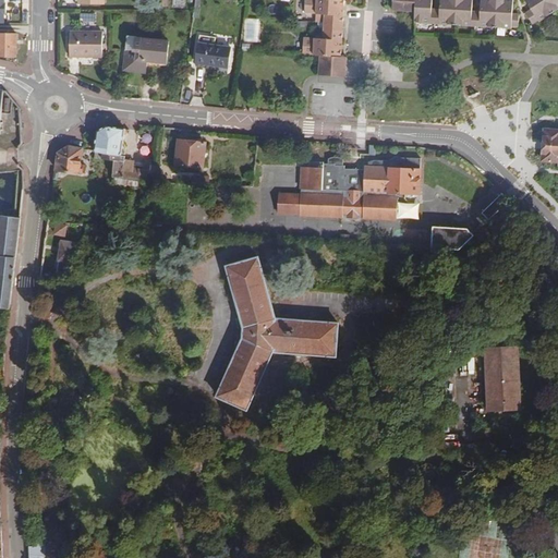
[(327,23),(343,24),(344,0),(308,0),(307,13),(319,14),(318,22),(327,23)]
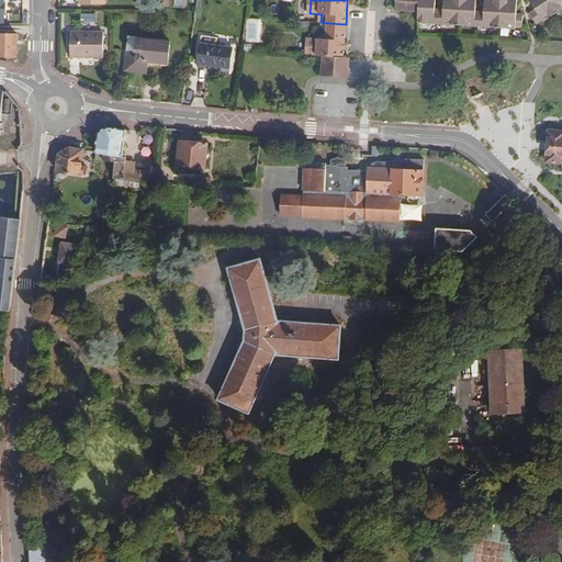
[(400,8),(400,0),(395,0),(395,10),(418,12),(418,9),(400,8)]
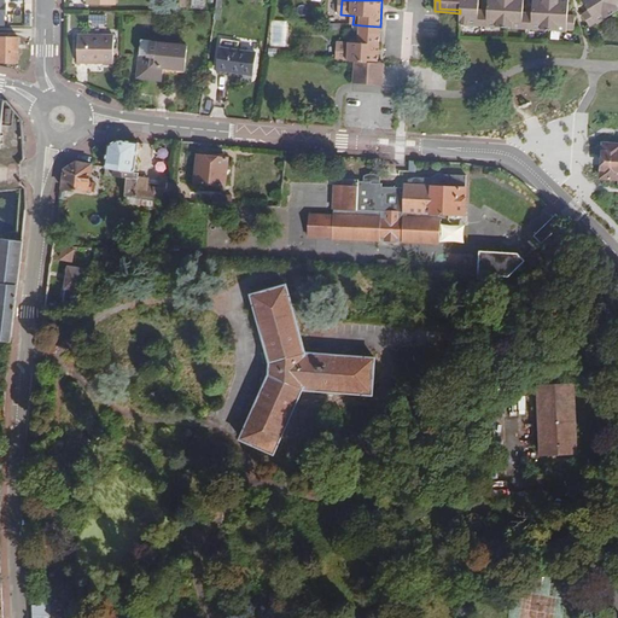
[(478,0),(460,0),(460,10),(460,13),(459,24),(473,25),(477,22),(478,22),(482,22),(483,15),(478,15),(478,10),(478,0)]
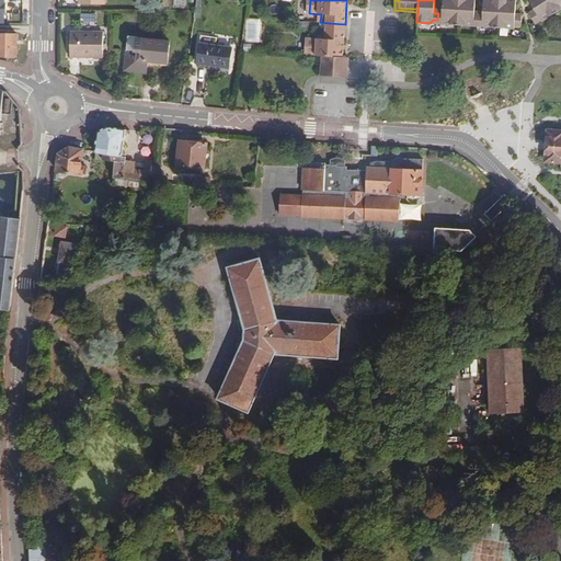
[(445,24),(458,25),(459,0),(443,0),(443,10),(442,13),(438,13),(437,20),(442,20),(442,21),(445,24)]
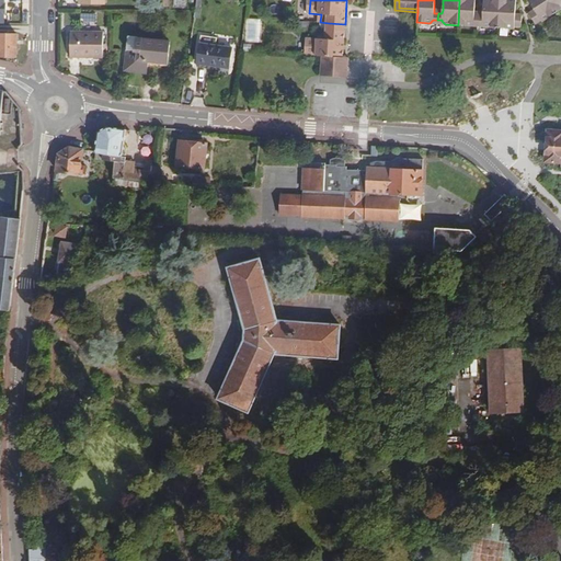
[(474,0),(459,0),(458,25),(470,25),(474,23),(474,22),(479,22),(479,15),(474,15),(474,11),(474,0)]
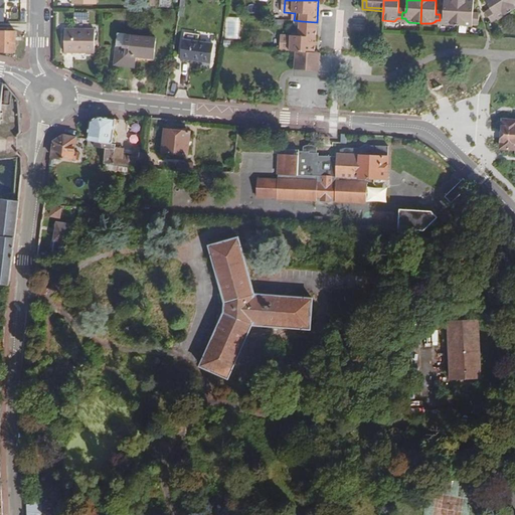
[(446,24),(458,25),(459,0),(444,0),(444,11),(444,14),(440,14),(440,20),(443,20),(443,21),(446,24)]
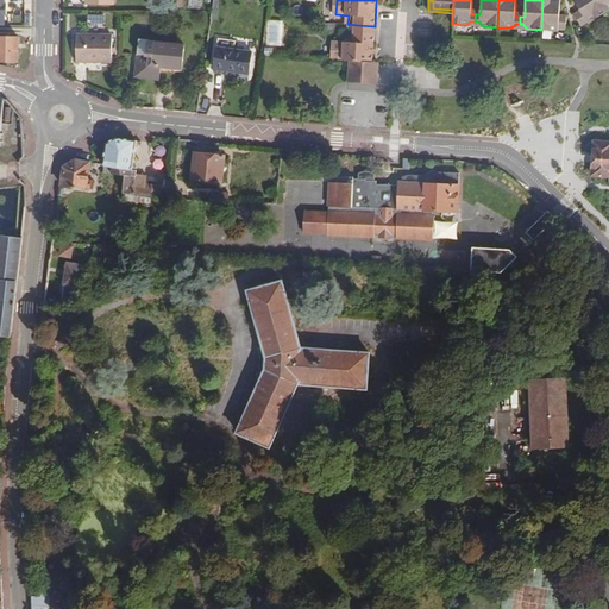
[(560,0),(542,0),(541,30),(559,31),(559,29),(566,30),(566,20),(559,19),(559,16),(560,0)]
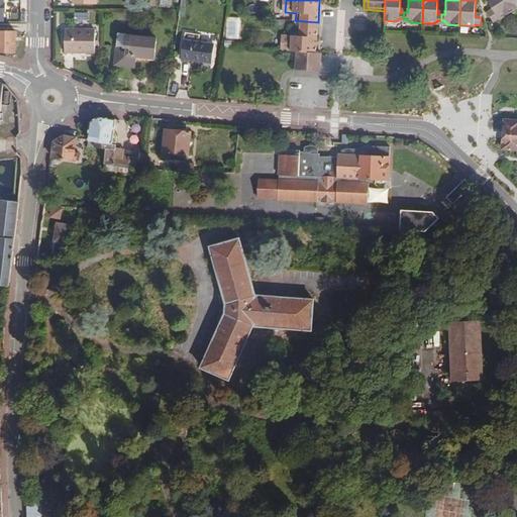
[(500,20),(512,12),(504,0),(487,0),(493,9),(494,12),(489,15),(493,22),(499,18),(500,20)]
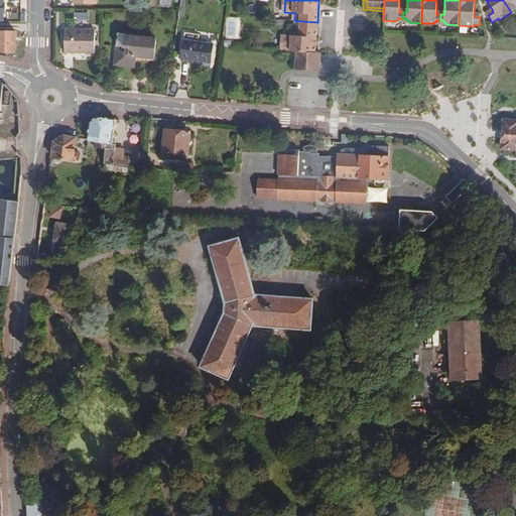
[(515,0),(503,0),(511,12),(515,8),(515,0)]
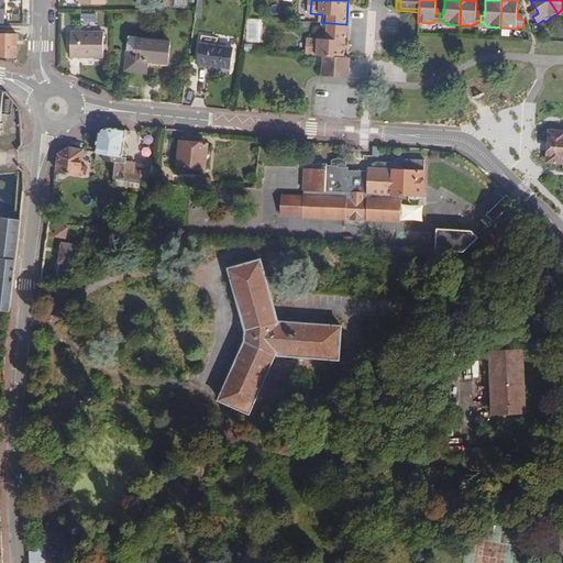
[(96,12),(81,12),(81,22),(96,21),(96,12)]
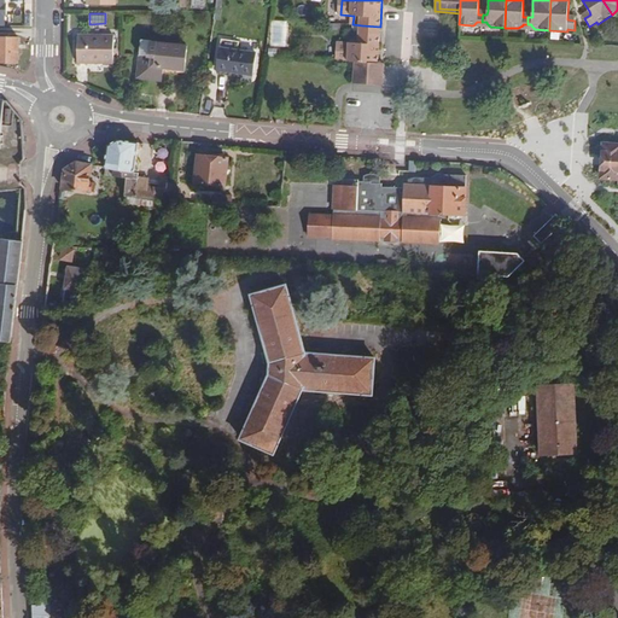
[(270,19),(269,46),(287,46),(289,21),(270,19)]
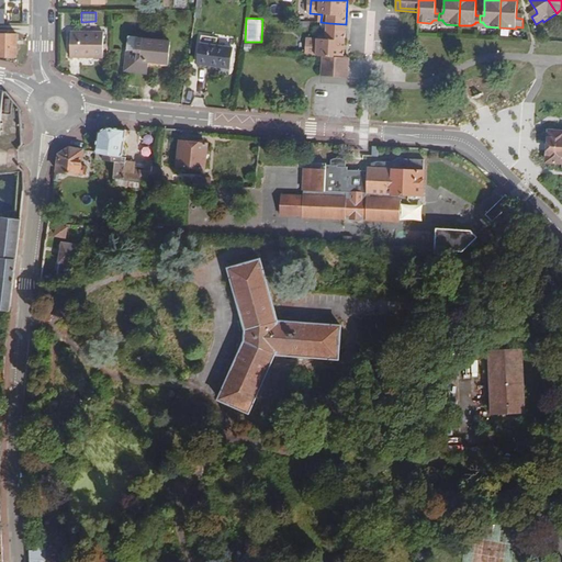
[(346,32),(346,24),(329,23),(328,31),(346,32)]
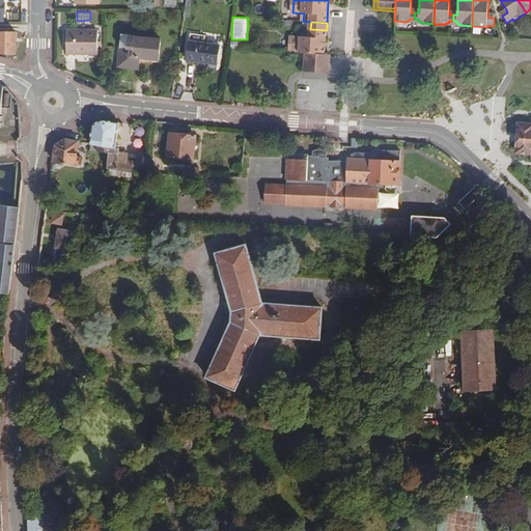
[(289,36),(288,52),(305,53),(325,54),(327,30),(310,29),(310,37),(289,36)]
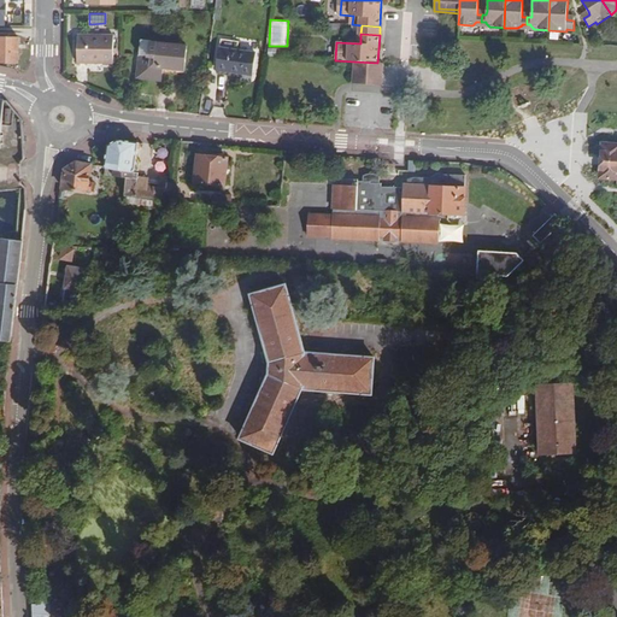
[(21,36),(0,35),(0,60),(19,64),(21,36)]
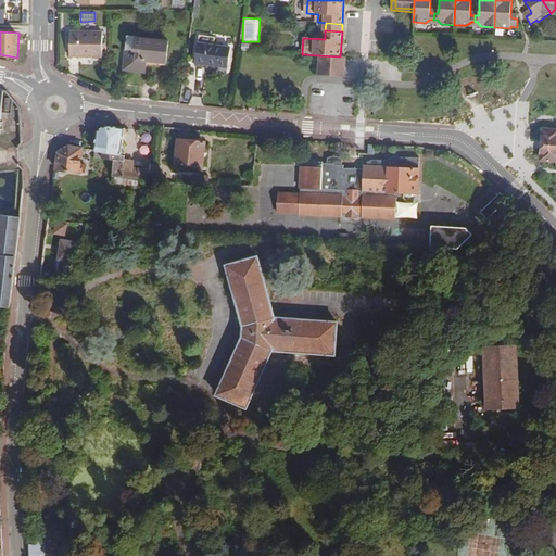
[(102,57),(102,32),(70,32),(70,57),(78,57),(78,55),(93,55),(93,57),(102,57)]
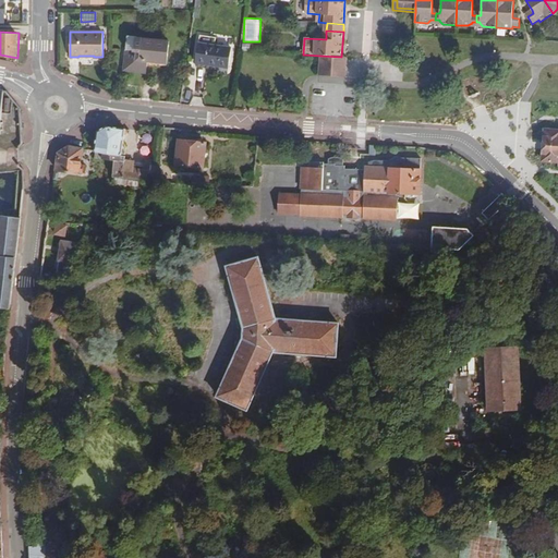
[(158,62),(167,63),(169,41),(136,38),(135,50),(126,50),(124,70),(145,72),(146,65),(157,67),(158,62)]
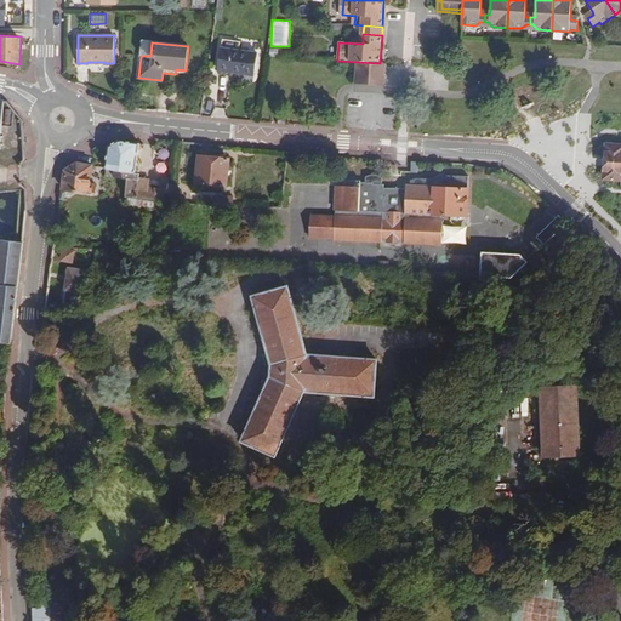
[(257,53),(221,49),(218,70),(255,75),(257,53)]
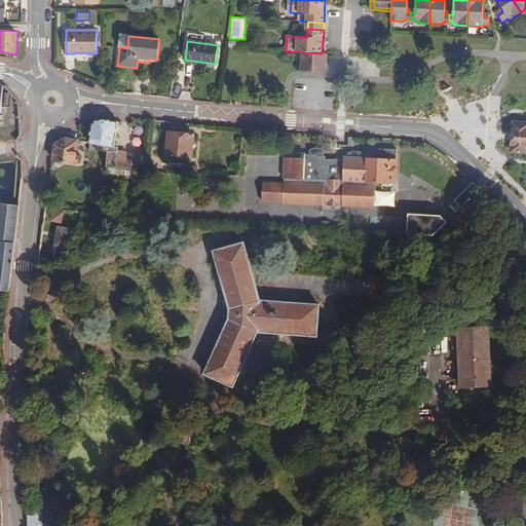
[(321,66),(322,53),(302,52),(301,68),(320,69),(320,66),(321,66)]
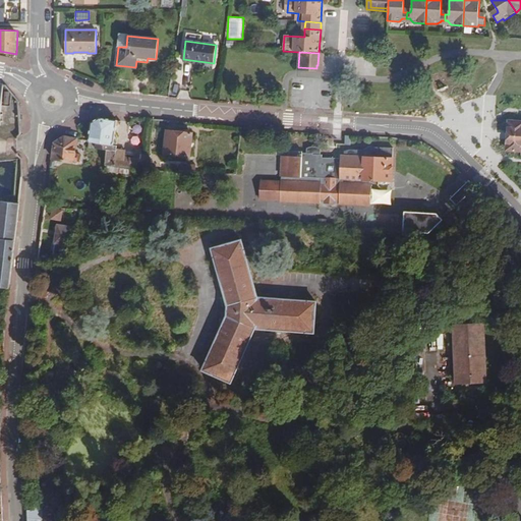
[(316,68),(298,67),(298,70),(323,71),(324,53),(319,53),(317,65),(316,65),(316,68)]
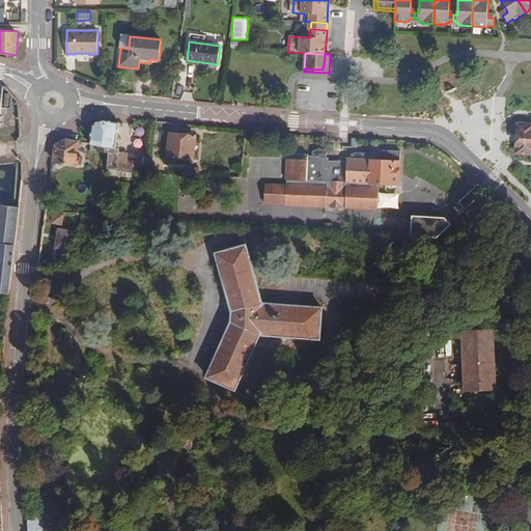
[(93,124),(90,144),(90,149),(109,152),(107,168),(139,173),(139,162),(127,160),(128,154),(118,151),(119,148),(115,148),(119,122),(102,119),(93,124)]
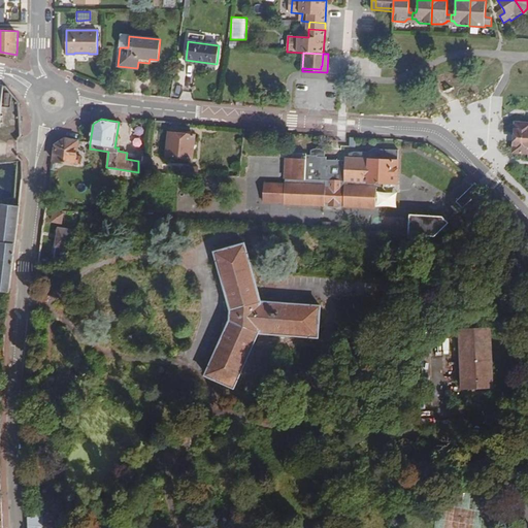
[(527,125),(516,124),(514,152),(527,153),(527,125)]
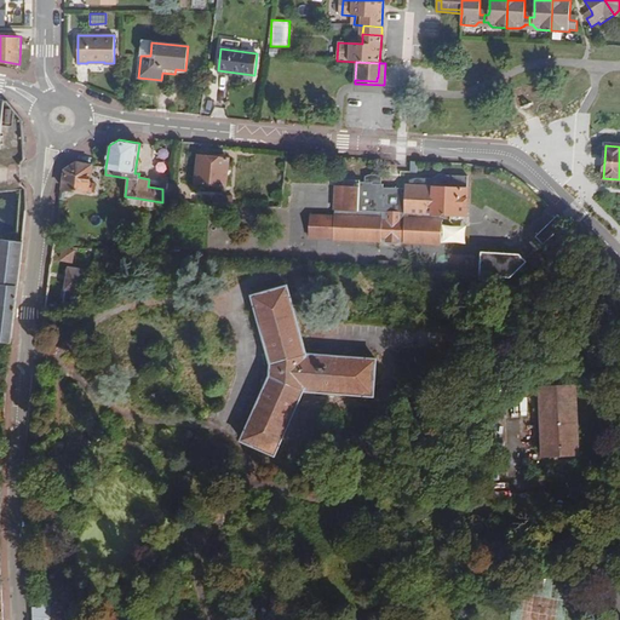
[(229,159),(218,158),(217,162),(212,161),(212,158),(199,155),(195,183),(204,183),(225,185),(229,159)]
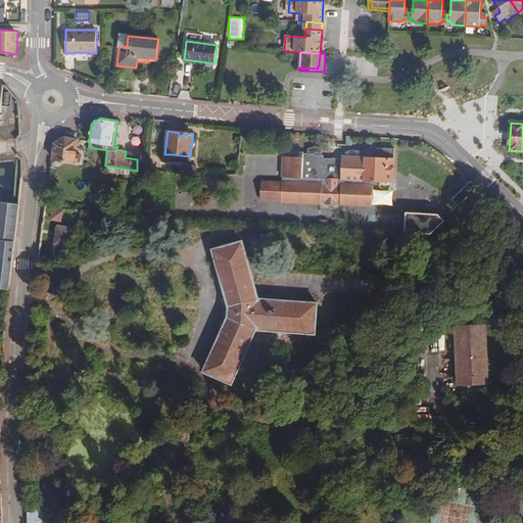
[(64,137),(55,143),(53,159),(80,163),(81,156),(81,155),(76,155),(79,139),(64,137)]
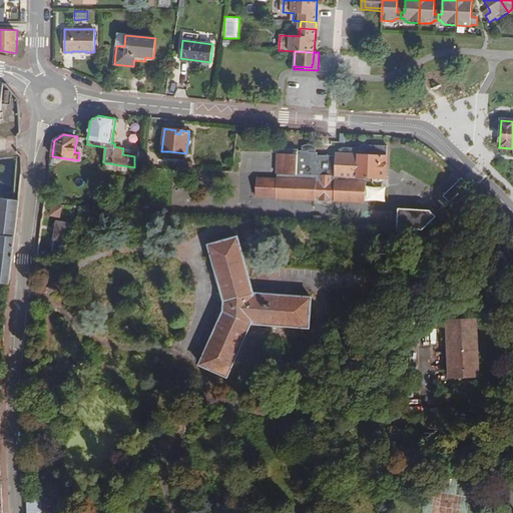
[(257,196),(277,197),(278,178),(258,177),(257,196)]
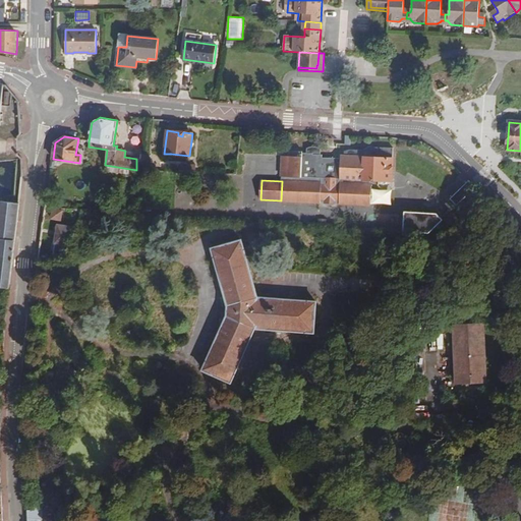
[(0,286),(9,287),(19,203),(0,199),(0,286)]
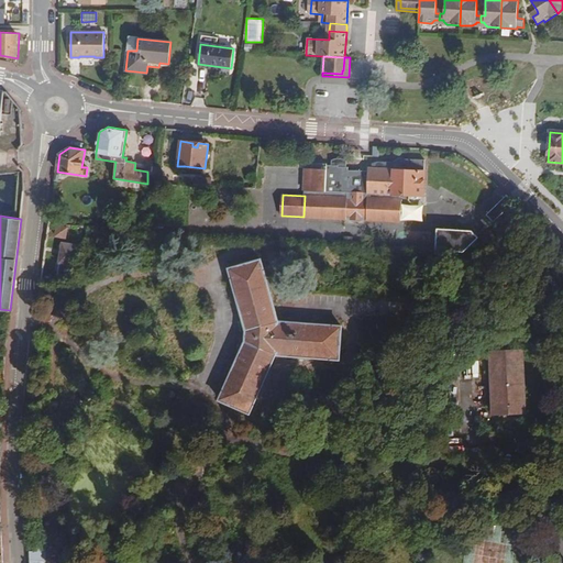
[(57,225),(55,236),(66,239),(67,228),(57,225)]
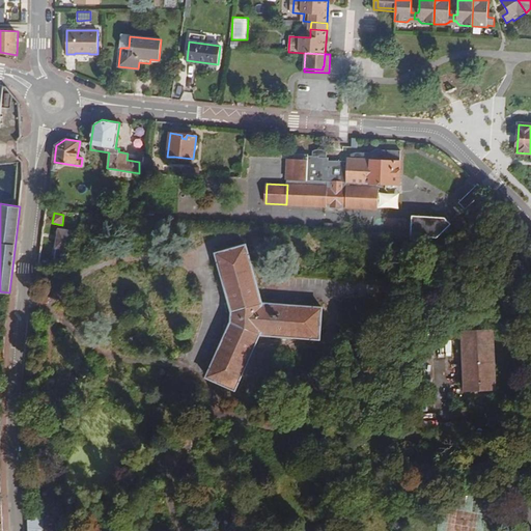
[(451,224),(445,217),(412,215),(411,235),(438,238),(451,224)]
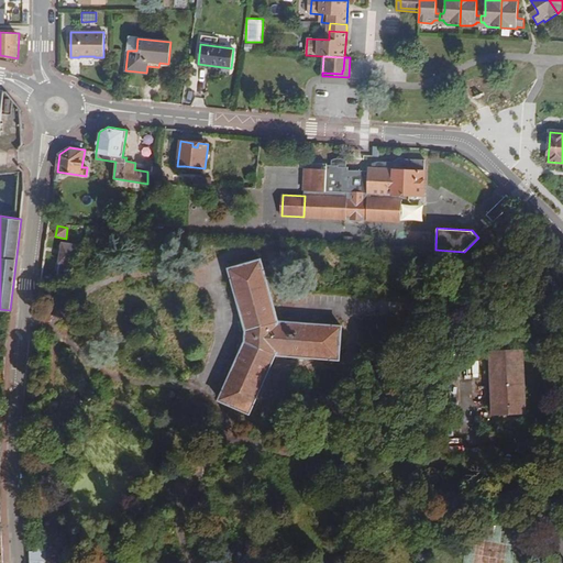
[(73,277),(77,245),(62,243),(57,275),(73,277)]
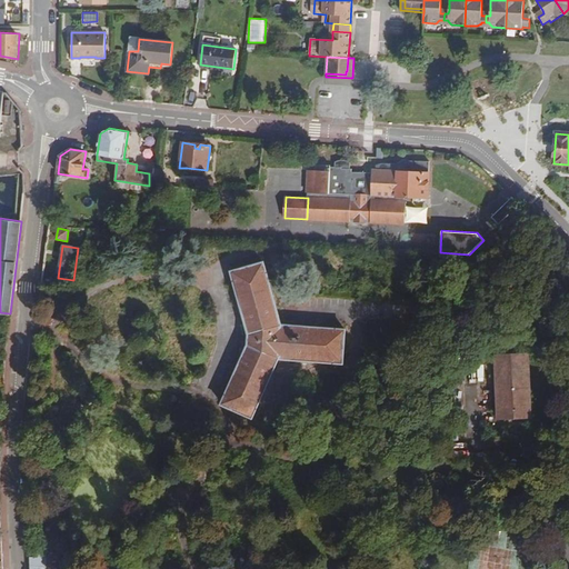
[(342,363),(345,330),(281,325),(263,262),(231,271),(249,335),(248,345),(222,405),(252,418),(278,358),(342,363)]
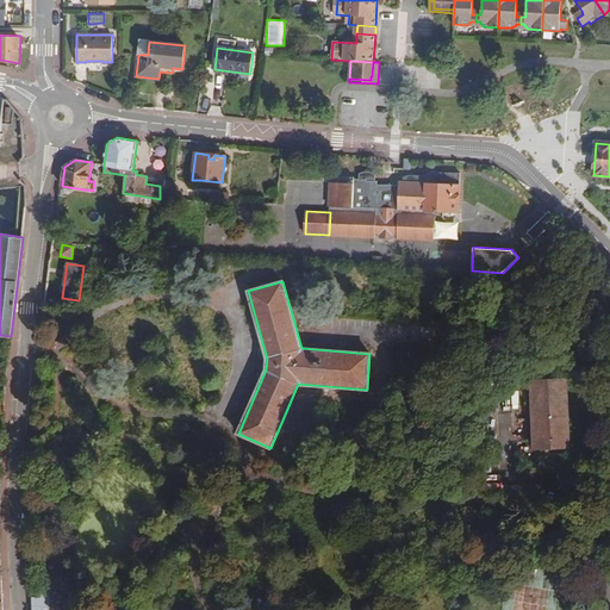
[(533,450),(571,449),(567,378),(530,379),(533,450)]
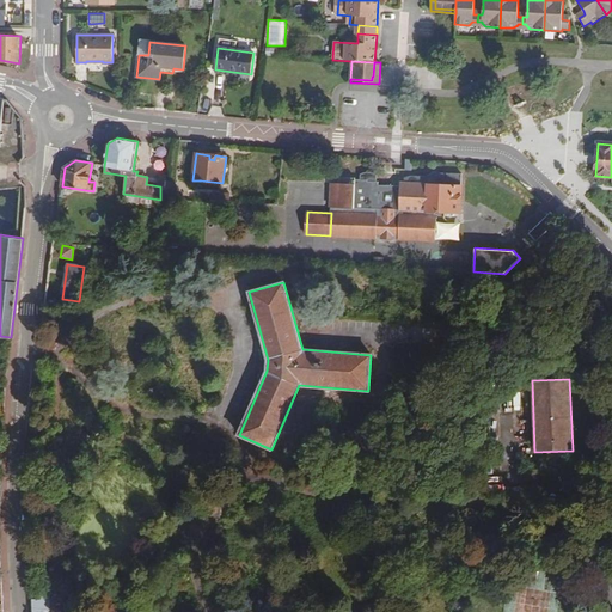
[(50,601),(32,599),(31,611),(41,611),(42,610),(49,611),(50,601)]
